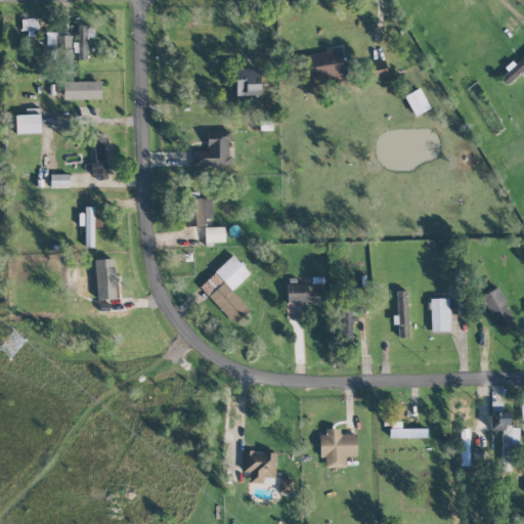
[(86,37),(93,37),(93,25),(77,25),(77,42),(75,42),(75,59),(86,59),(86,37)]
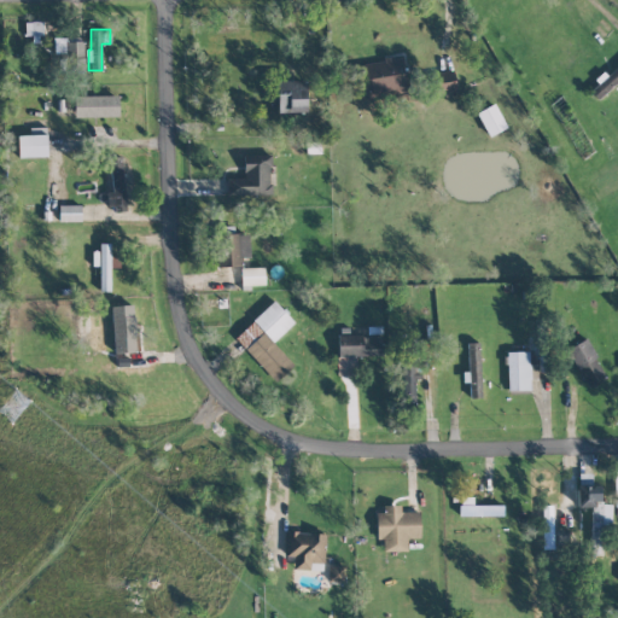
[(83,58),(85,41),(66,40),(65,57),(83,58)]
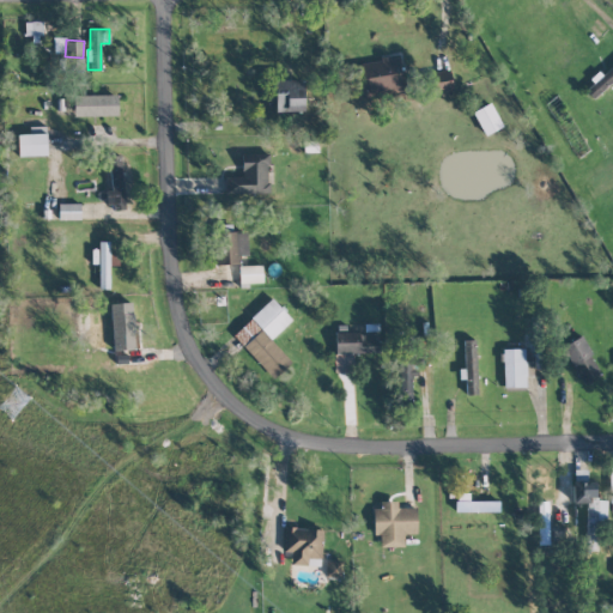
[(359,62),(366,98),(406,91),(399,55),(359,62)]
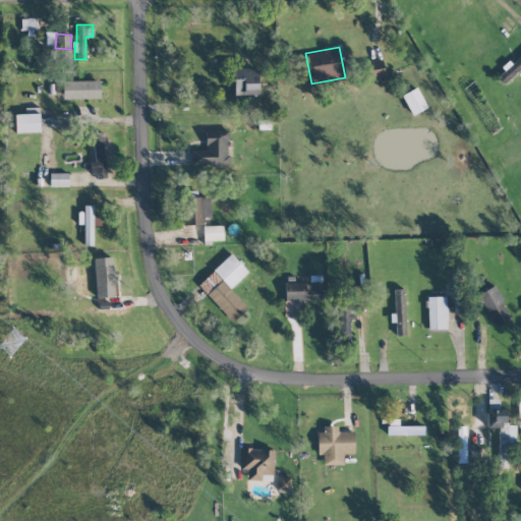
[(520,69),(520,53),(497,76),(504,84),(520,69)]
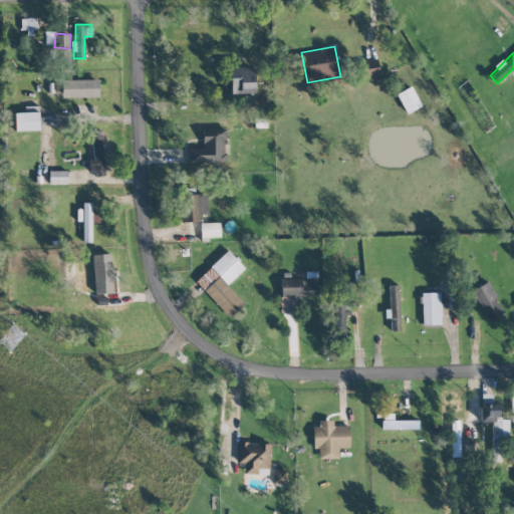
[(360,78),(379,76),(377,58),(358,60),(360,78)]
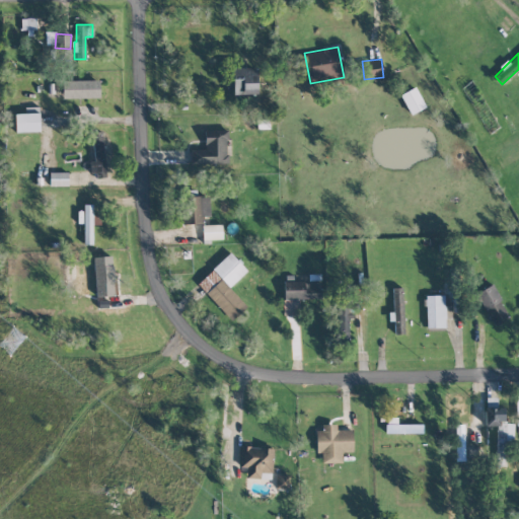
[(256,94),(256,67),(232,68),(232,94),(256,94)]
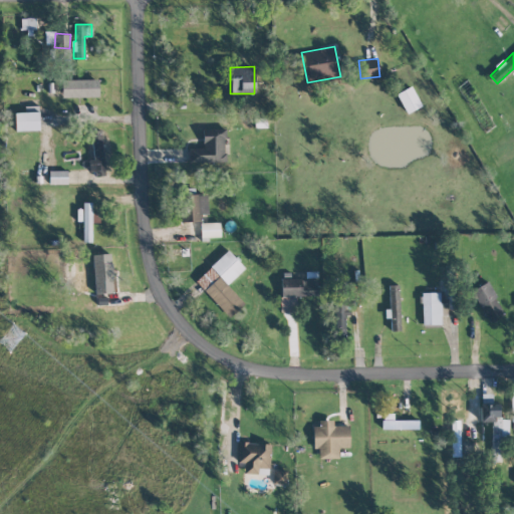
[(98,79),(61,80),(61,97),(98,97),(98,79)]
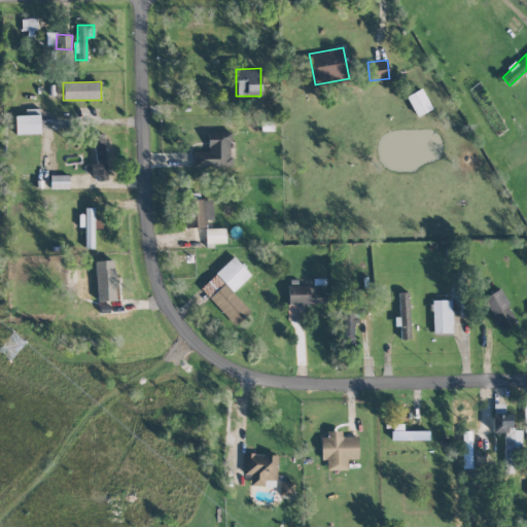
[(407,95),(416,115),(430,109),(422,89),(407,95)]
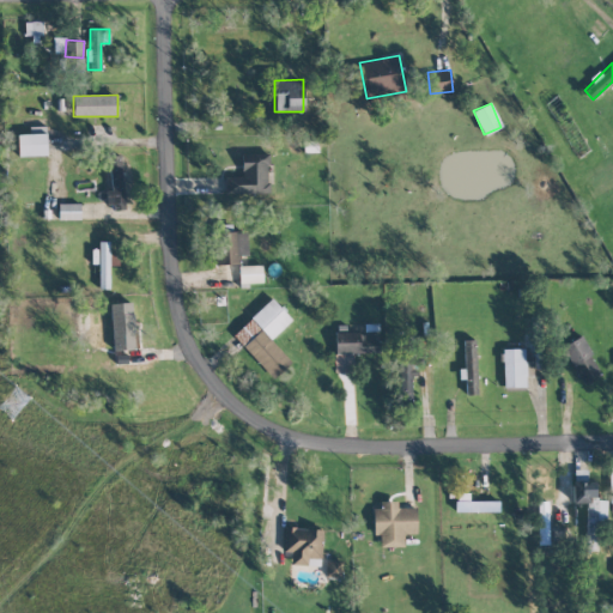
[(18,156),(47,155),(46,134),(17,134),(18,156)]
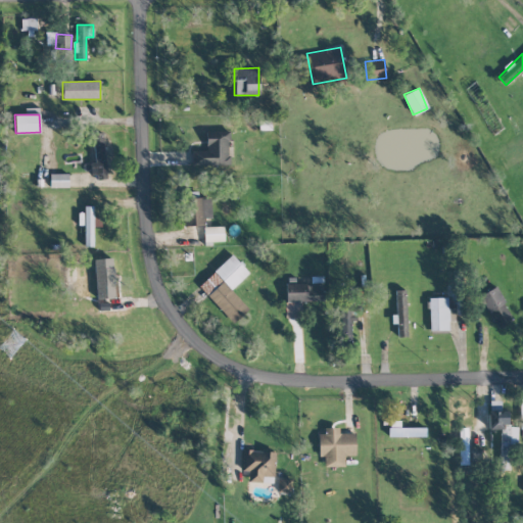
[(229,132),(205,132),(206,150),(192,150),(192,165),(230,164),(229,132)]
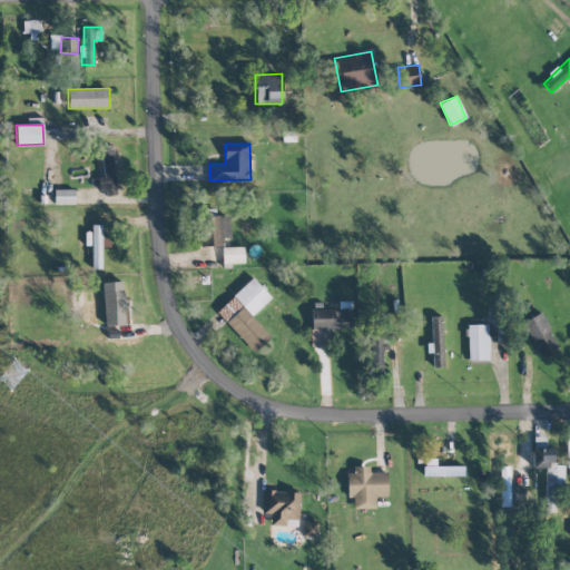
[(101,145),(102,177),(98,177),(99,194),(115,193),(114,145),(101,145)]
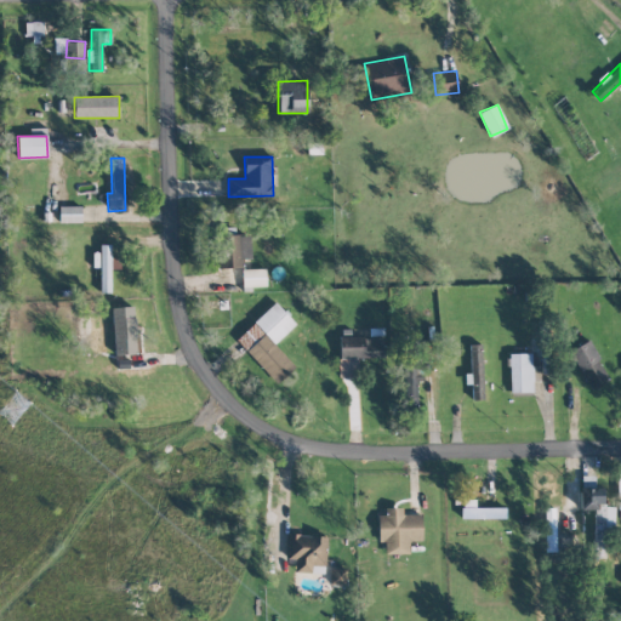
[(81,206),(58,206),(60,222),(81,222),(81,206)]
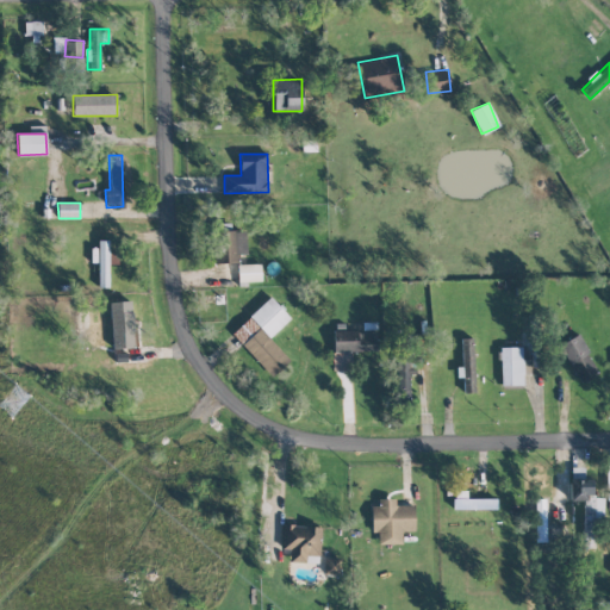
[(213,263),(238,262),(238,254),(247,253),(246,231),(213,231),(213,263)]
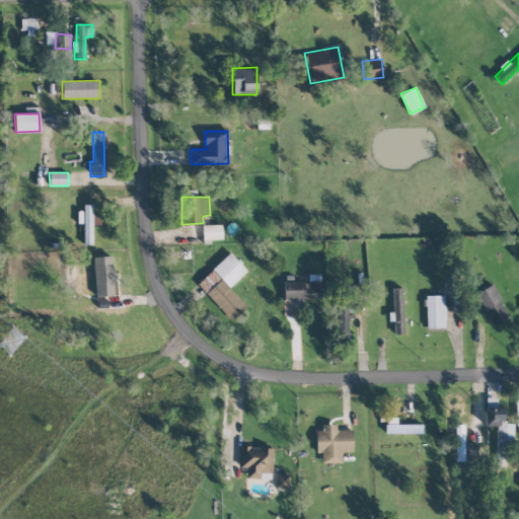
[(84,244),(92,244),(92,205),(83,205),(84,244)]
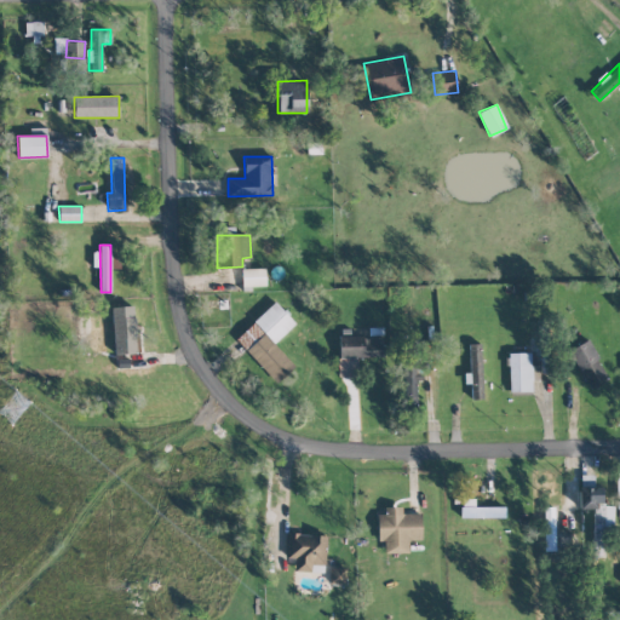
[(265,269),(241,269),(242,286),(265,286),(265,269)]
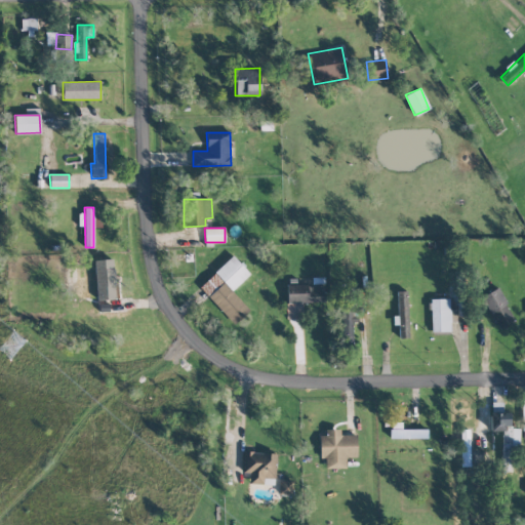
[(232,291),(249,274),(232,255),(199,288),(234,324),(249,310),(232,291)]
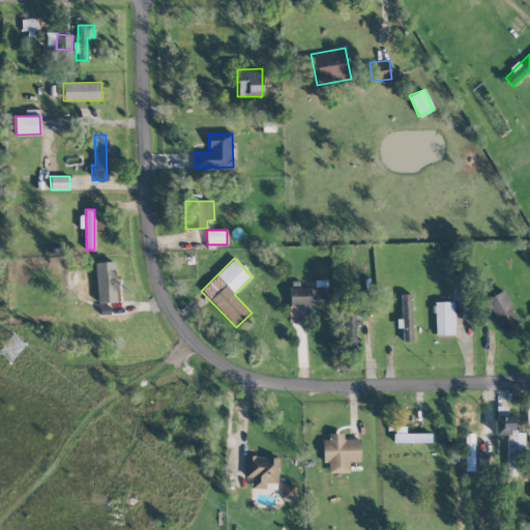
[(97,303),(117,302),(115,261),(96,262),(97,303)]
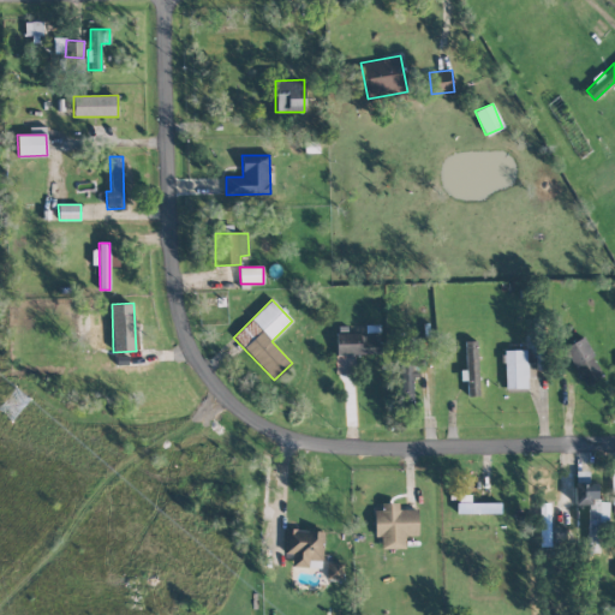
[(336,356),(376,353),(375,333),(336,334),(336,356)]
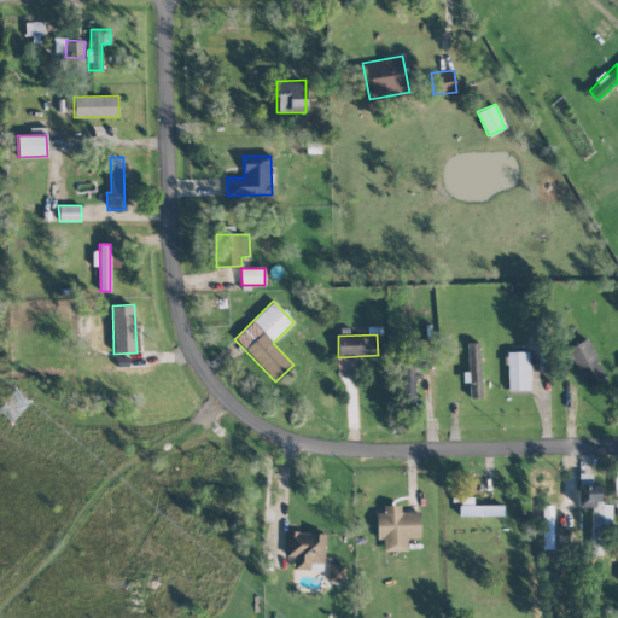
[(587,389),(606,378),(586,338),(566,349),(587,389)]
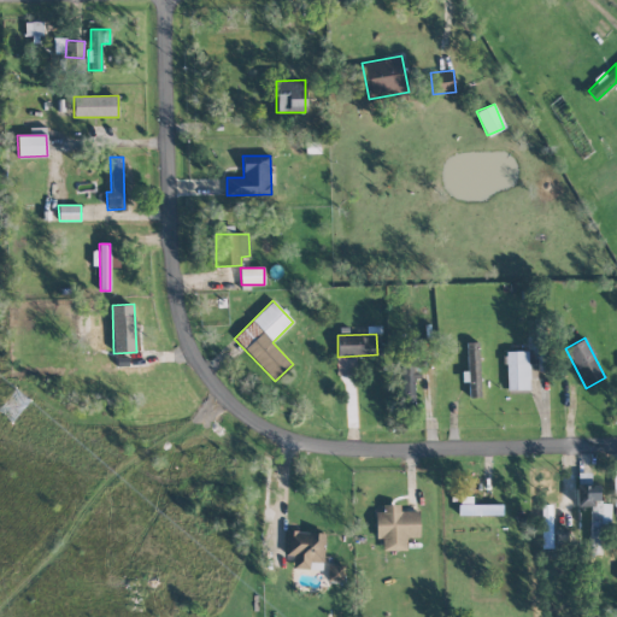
[(468,372),(466,372),(466,398),(480,397),(479,342),(466,342),(468,372)]
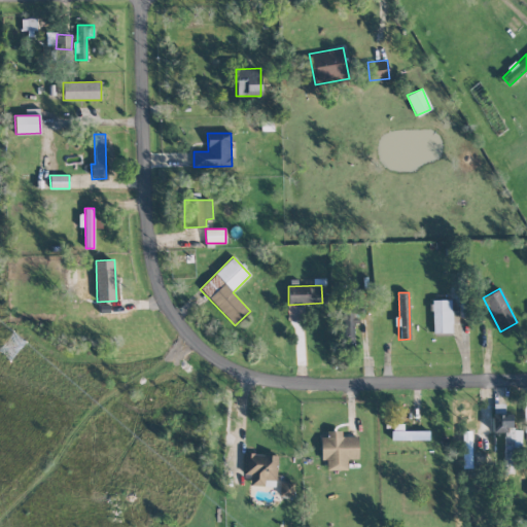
[(452,332),(452,323),(458,323),(458,311),(451,311),(451,300),(432,300),(432,332),(452,332)]
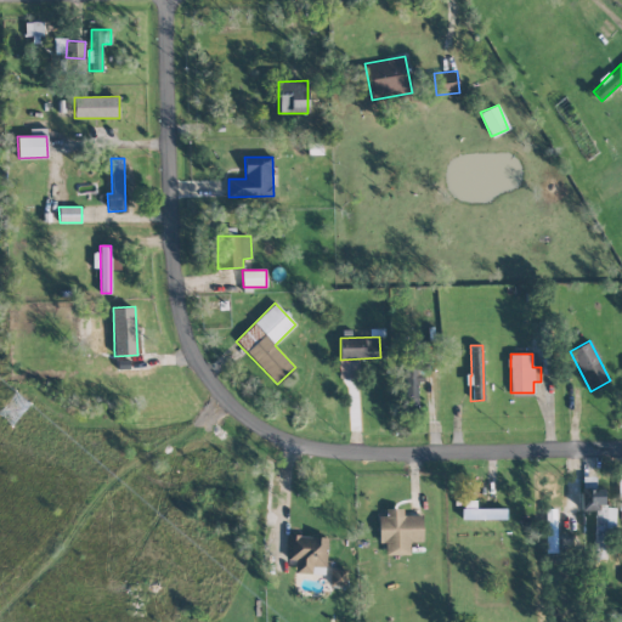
[(416,367),(405,367),(406,411),(417,411),(416,367)]
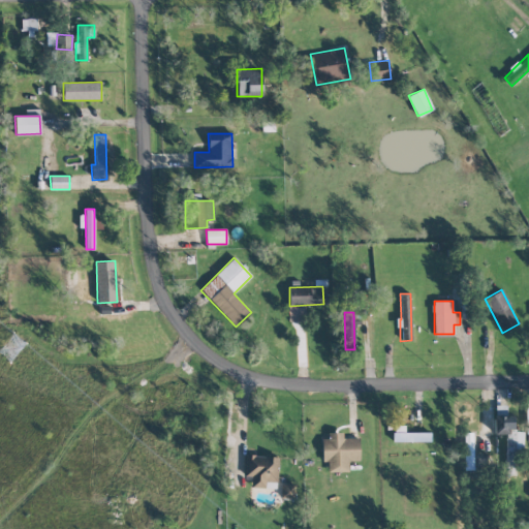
[(494,435),(506,435),(506,467),(517,467),(517,452),(523,452),(523,432),(514,432),(514,416),(494,416),(494,435)]
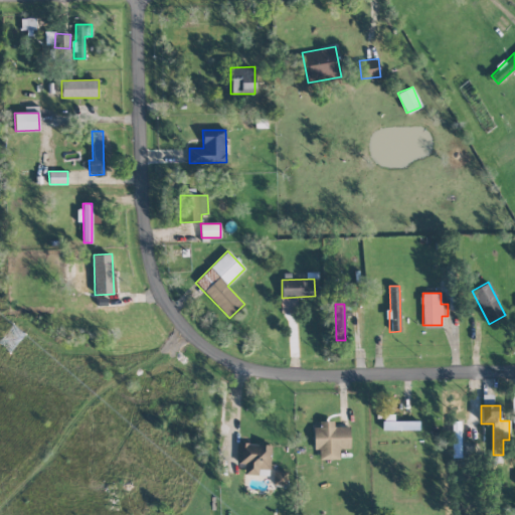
[(339,459),(339,449),(350,448),(350,426),(334,426),(334,420),(315,421),(315,449),(319,449),(319,460),(339,459)]
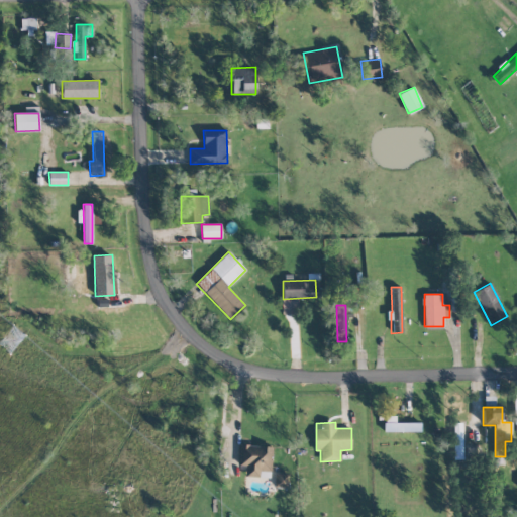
[(384,431),(420,431),(420,423),(384,422),(384,431)]
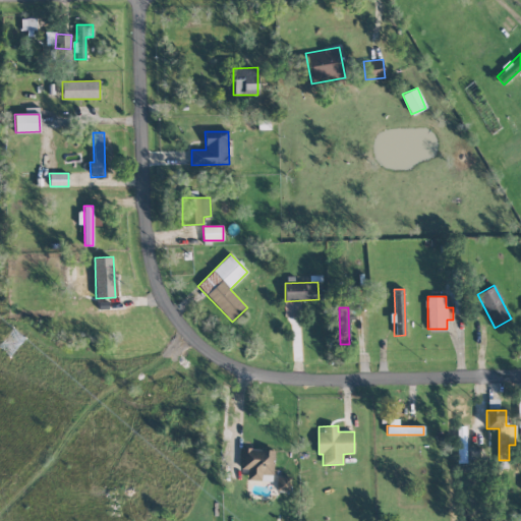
[(247,480),(261,480),(261,474),(273,474),(274,449),(241,449),(241,469),(247,469),(247,480)]
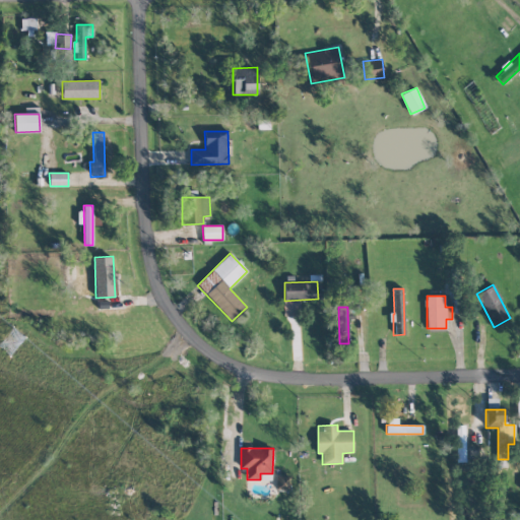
[(290,489),(290,475),(276,476),(276,489),(290,489)]
